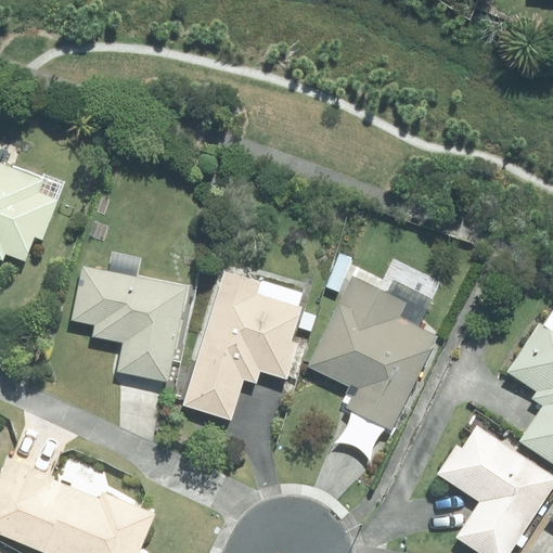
[(37,192),(41,180),(0,164),(0,257),(3,259),(5,253),(25,260),(35,238),(42,240),(58,200),(37,192)]
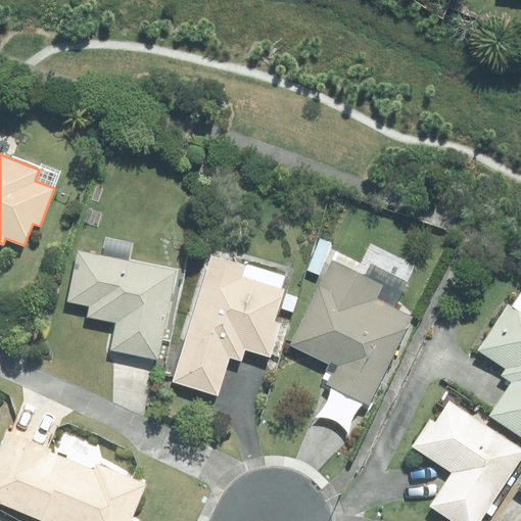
[(66,300),(91,304),(89,316),(119,322),(112,348),(158,359),(163,337),(172,339),(186,270),(131,257),(134,243),(106,237),(102,255),(77,251),(66,300)]
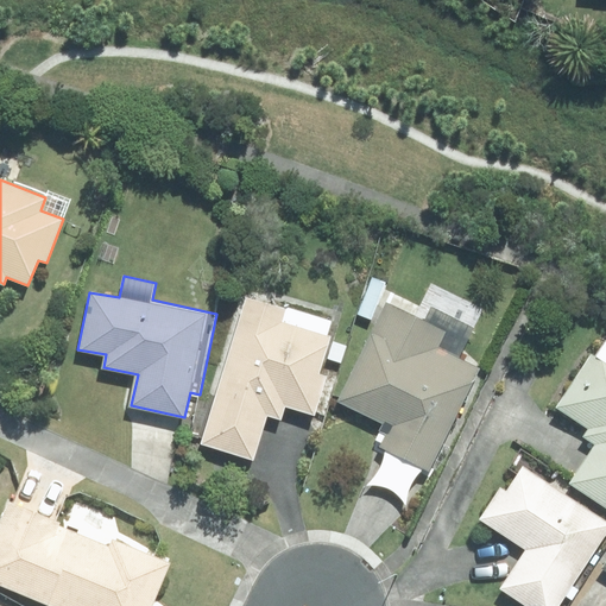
[(366,298),(360,313),(370,316),(374,302),(380,305),(389,283),(371,276),(363,297),(366,298)]
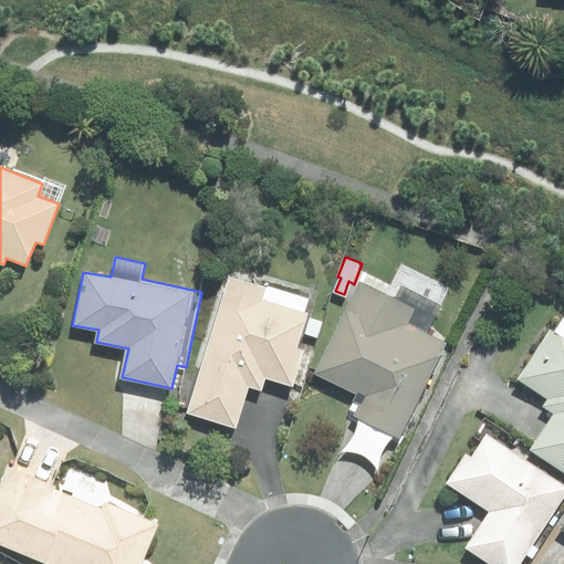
[(307,315),(303,313),(306,301),(228,278),(188,415),(236,428),(248,387),(262,392),(265,379),(293,387),(303,351),(298,348),(307,315)]
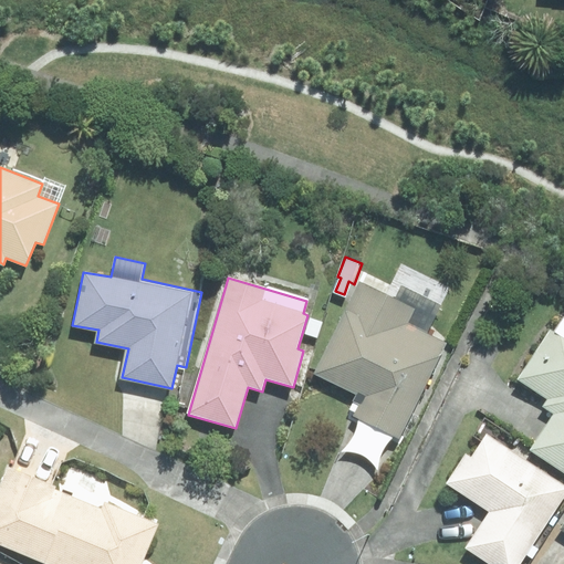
[(315,373),(358,395),(355,401),(361,405),(355,417),(358,419),(343,450),(379,468),(394,438),(398,439),(445,343),(427,333),(441,303),(403,284),(395,300),(358,282),(315,373)]
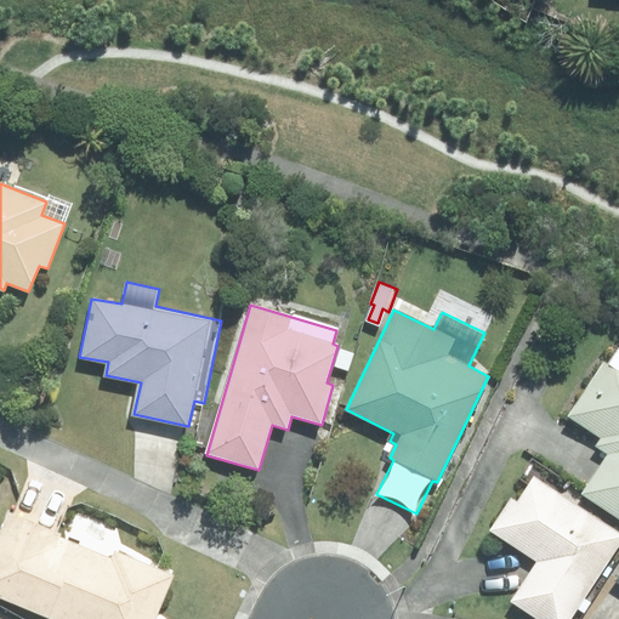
[(340,348),(335,367),(348,370),(353,353),(340,348)]
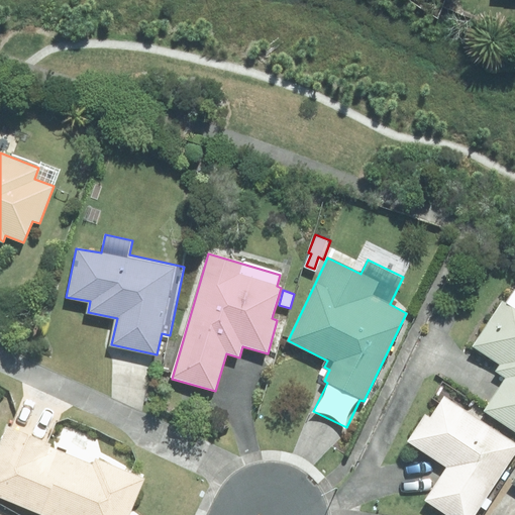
[(507,379),(485,412),(514,431),(514,311),(502,302),(473,346),(501,365),(496,372),(507,379)]
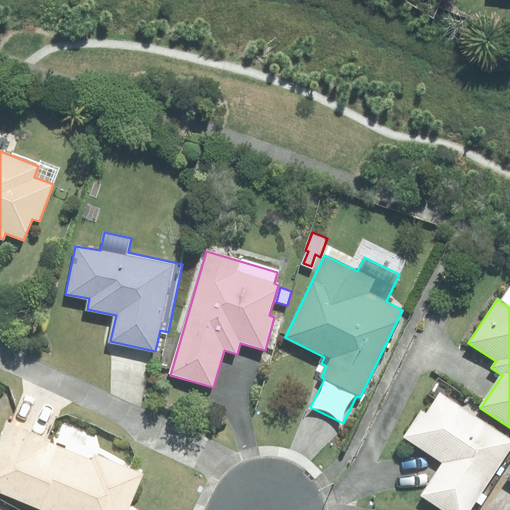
[(403,437),(443,463),(421,497),(441,509),(470,509),(509,449),(509,439),(439,393),(425,415),(420,411),(403,437)]
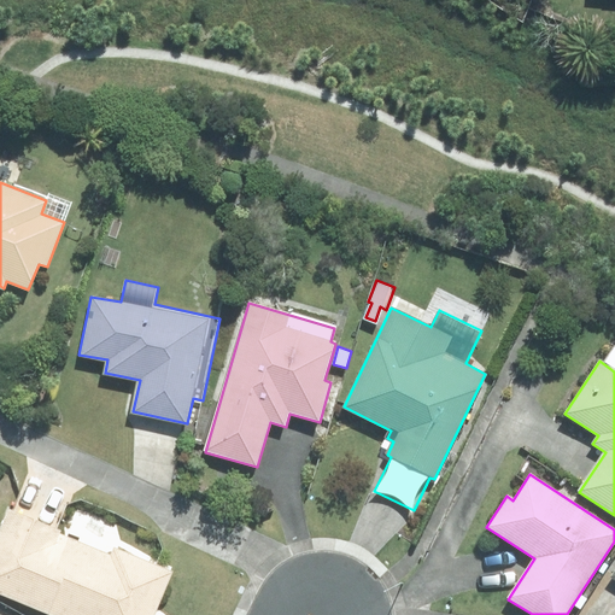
[(0,574),(0,592),(53,614),(152,614),(170,573),(115,549),(112,556),(59,534),(60,531),(9,509),(0,528),(0,572),(1,573),(0,574)]
